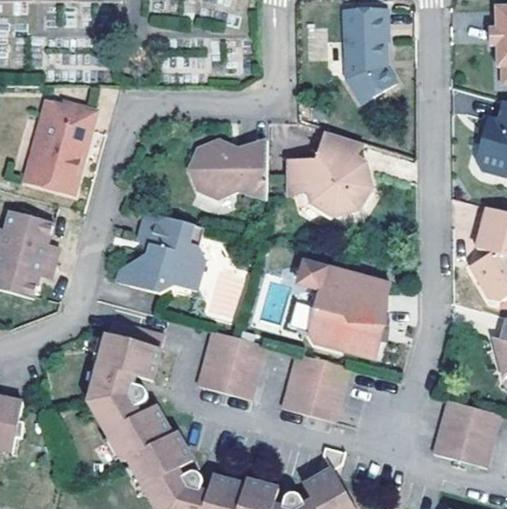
[(506,80),(506,6),(493,7),(493,26),(487,26),(487,44),(493,44),(494,64),(498,64),(506,64),(506,80)]
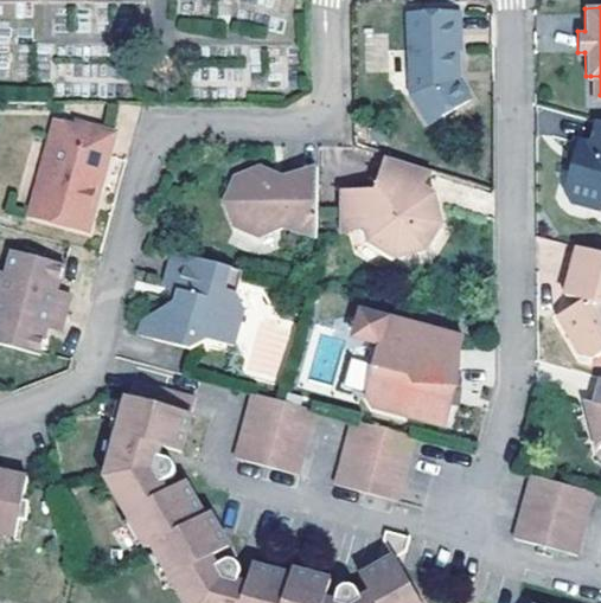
[(452,68),(455,66),(455,49),(458,47),(458,11),(406,12),(407,88),(426,120),(468,96),(456,77),(452,79),(452,68)]
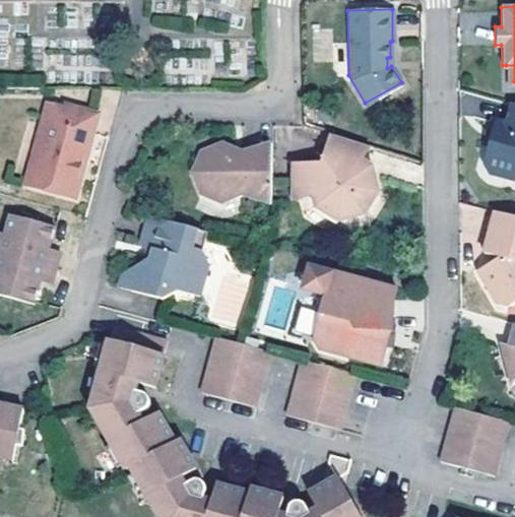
[(514,81),(514,65),(506,65),(506,84),(514,84),(514,81)]
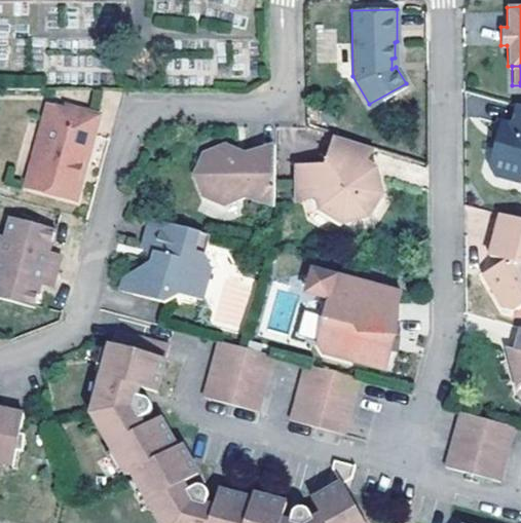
[(82,159),(97,111),(66,102),(64,107),(46,102),(23,180),(73,194),(82,159)]
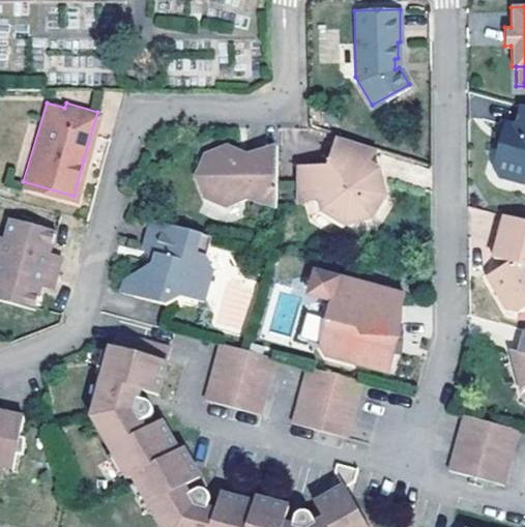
[(524,107),(518,105),(514,124),(509,123),(507,127),(503,145),(497,143),(490,169),(495,177),(520,184),(523,174),(524,174),(524,107)]
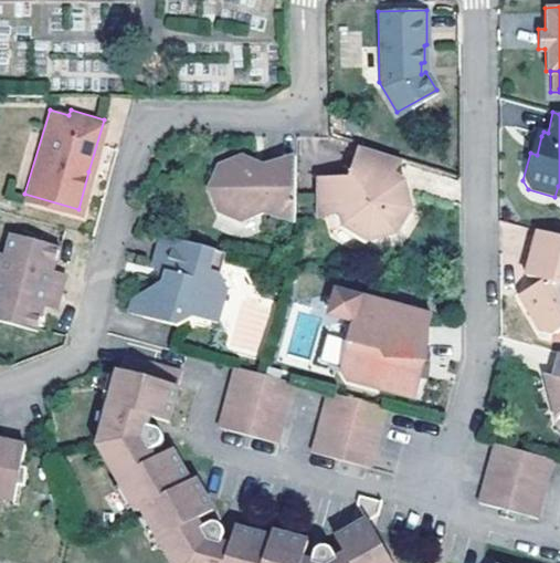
[(536,135),(530,153),(537,155),(541,136),(536,135)]
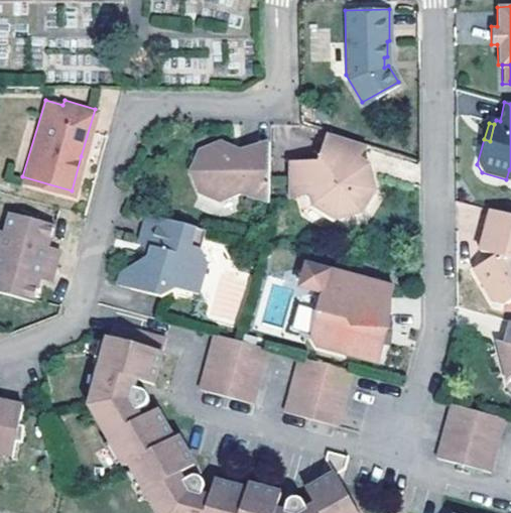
[(353,155),(362,142),(326,130),(317,153),(323,157),(287,160),(289,194),(310,190),(311,203),(340,215),(364,207),(377,185),(364,160),(353,155)]
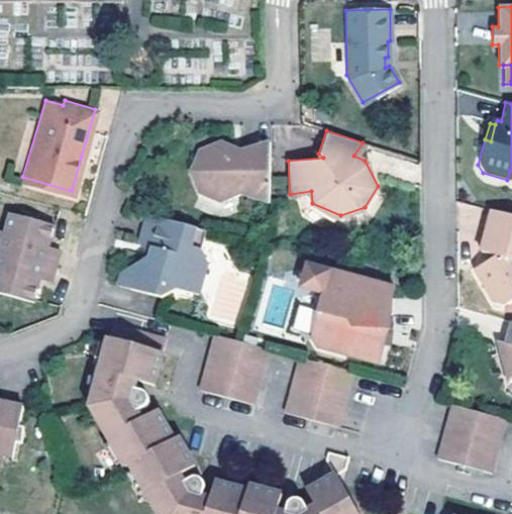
[(237,193),(268,201),(270,139),(241,146),(221,138),(199,145),(189,168),(197,191),(217,199),(237,193)]
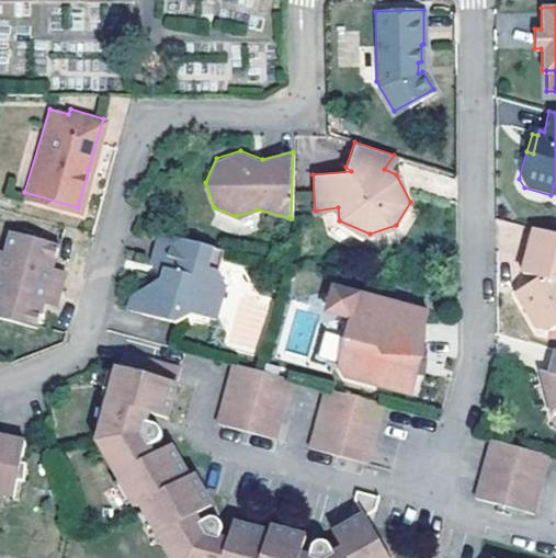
[(555,234),(532,228),(520,273),(531,276),(540,277),(537,286),(529,285),(514,293),(536,328),(545,330),(555,323),(555,234)]
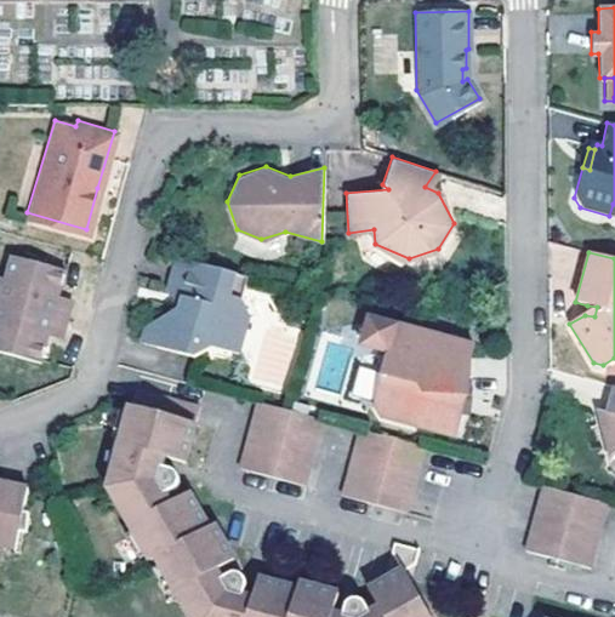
[(6,278),(0,301),(0,348),(41,360),(46,341),(40,338),(43,331),(49,333),(62,336),(66,319),(70,300),(57,296),(51,295),(53,286),(60,289),(64,268),(12,253),(6,278)]
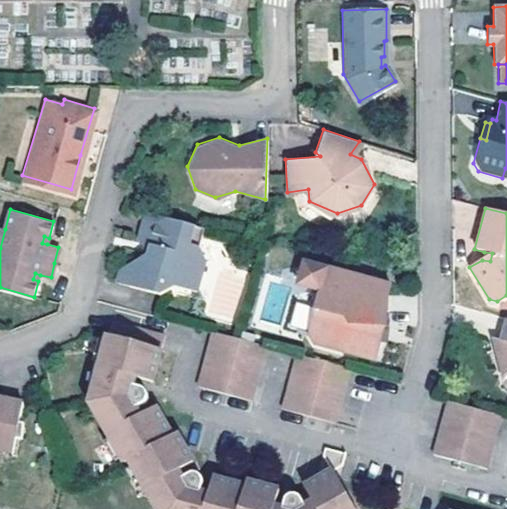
[(149,254),(139,260),(124,271),(128,283),(156,291),(171,280),(193,286),(202,252),(197,244),(202,225),(143,210),(137,233),(141,241),(145,241),(151,243),(149,254)]
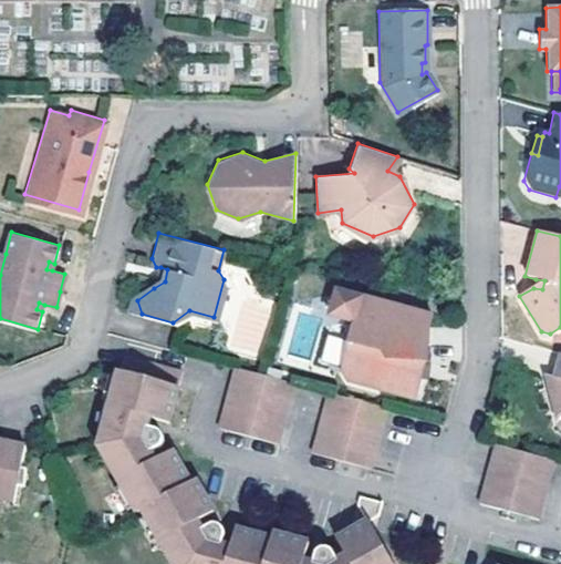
[(160,267),(154,288),(165,282),(167,269),(160,267)]
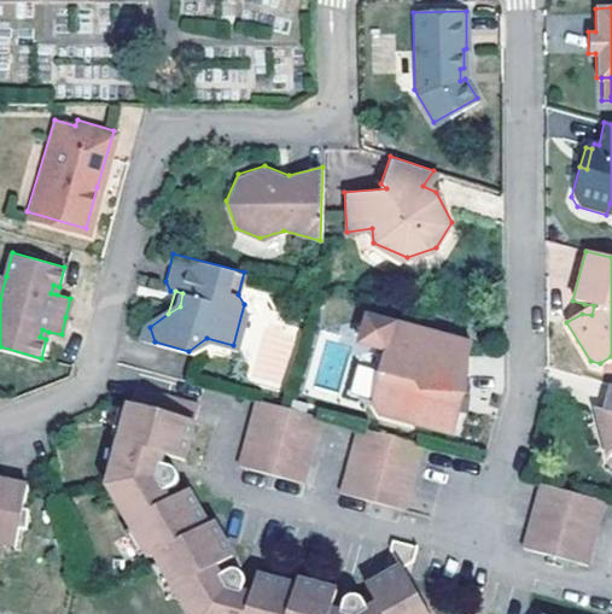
[(594,305),(584,304),(582,314),(592,315),(594,305)]
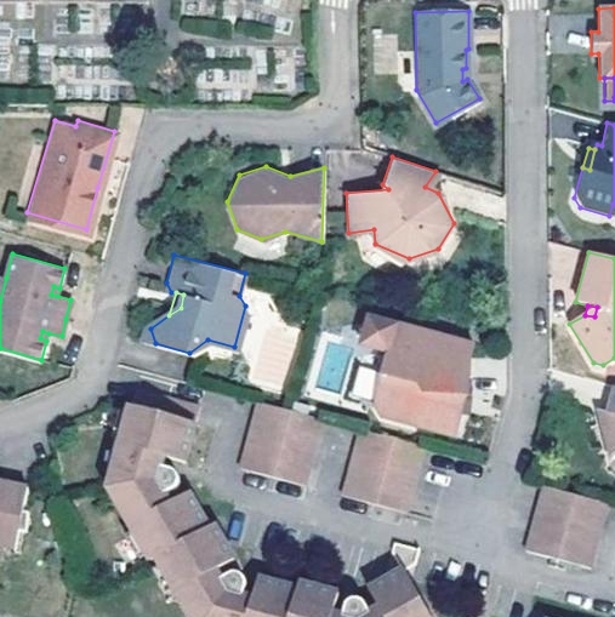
[(478,346),(376,312),(366,338),(394,348),(376,401),(382,412),(454,435),(465,403),(465,395),(471,396),(473,366),(478,346)]
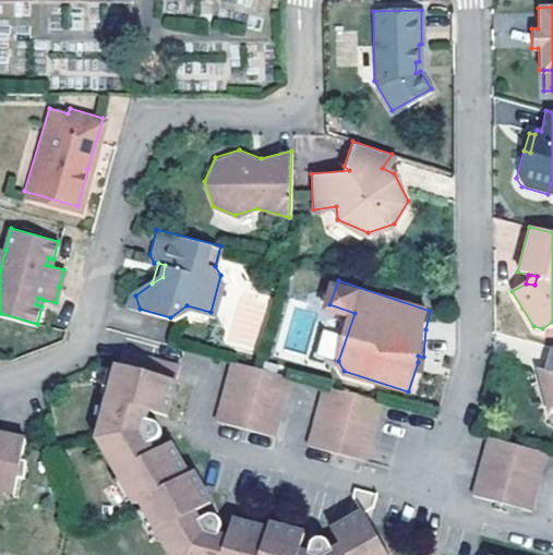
[(175,364),(117,348),(111,368),(105,391),(98,415),(98,420),(100,447),(100,449),(115,473),(127,494),(131,502),(134,499),(139,506),(151,526),(164,550),(166,552),(169,554),(382,554),(358,513),(325,528),(332,544),(325,547),(323,542),(319,539),(315,538),(310,538),(307,539),(304,541),(300,552),(292,550),(297,532),(262,522),(260,526),(242,521),(225,516),(219,534),(211,532),(213,527),(214,520),(213,518),(211,514),(207,511),(203,510),(197,513),(192,517),(188,508),(203,498),(187,467),(181,469),(163,436),(147,446),(144,439),(152,434),(154,431),(155,426),(154,422),(151,418),(141,414),(142,406),(161,411),(175,364)]
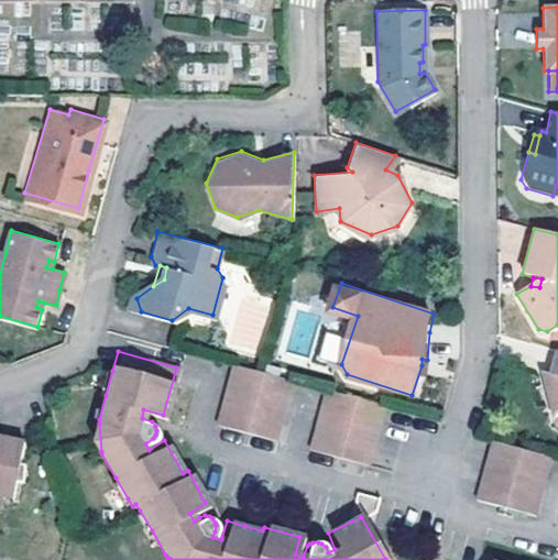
[(557,351),(557,352),(551,375),(543,373),(554,416),(557,412),(557,351)]
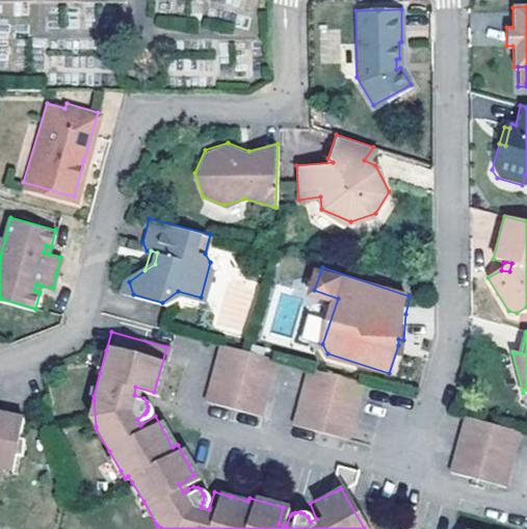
[(272,356),(216,341),(201,398),(221,403),(257,414),(272,356)]
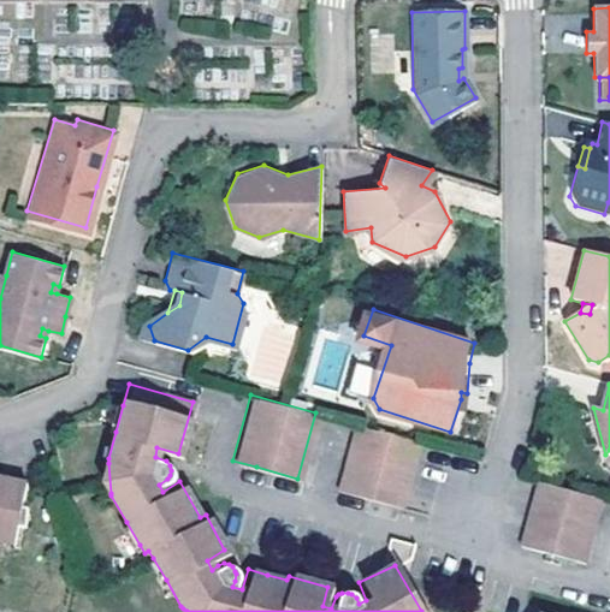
[(116,432),(123,405),(114,403),(107,429),(116,432)]
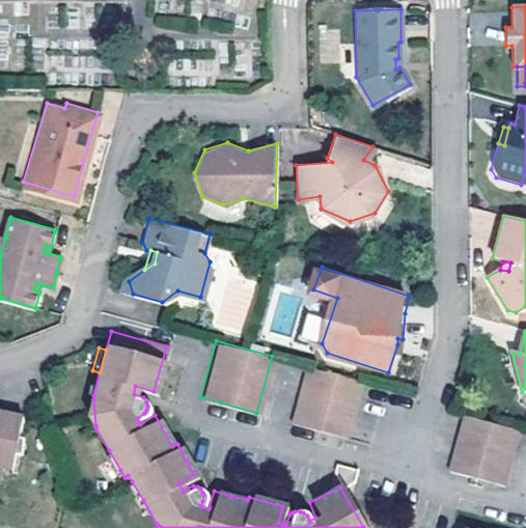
[(313,429),(343,439),(359,380),(303,364),(288,422),(313,429)]
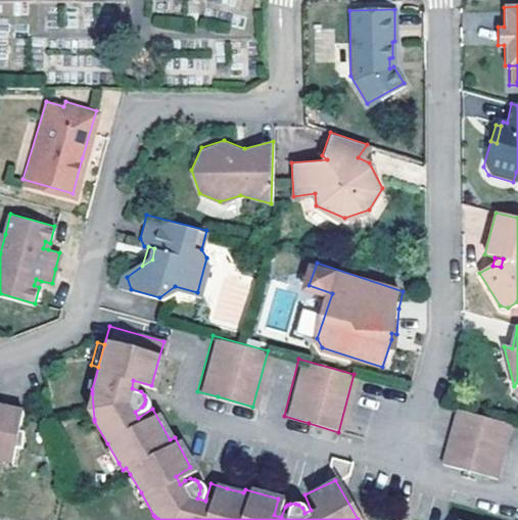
[(0,457),(9,459),(12,444),(16,427),(21,408),(2,404),(0,403),(0,457)]
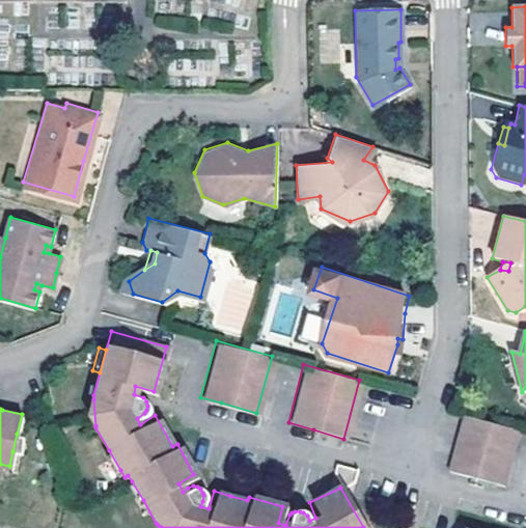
[(460,414),(445,469),(499,484),(516,428),(460,414)]
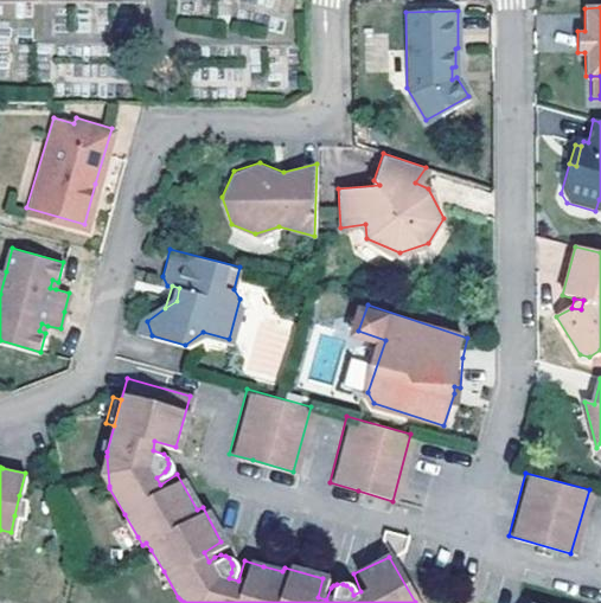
[(14,515),(21,517),(26,496),(19,495),(14,515)]
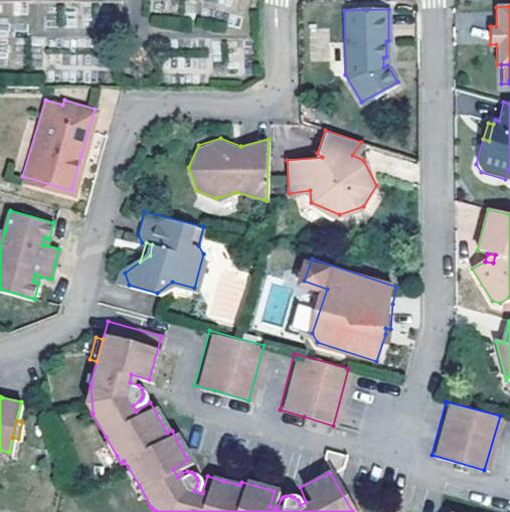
[(99,441),(110,460),(117,456),(106,437),(99,441)]
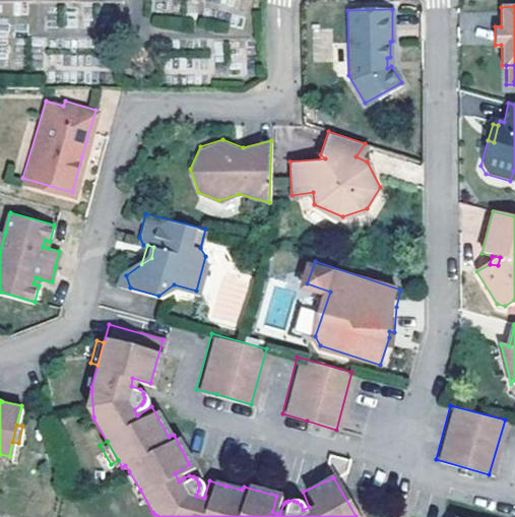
[(340,458),(324,454),(322,462),(333,477),(342,472),(345,465),(347,460),(340,458)]
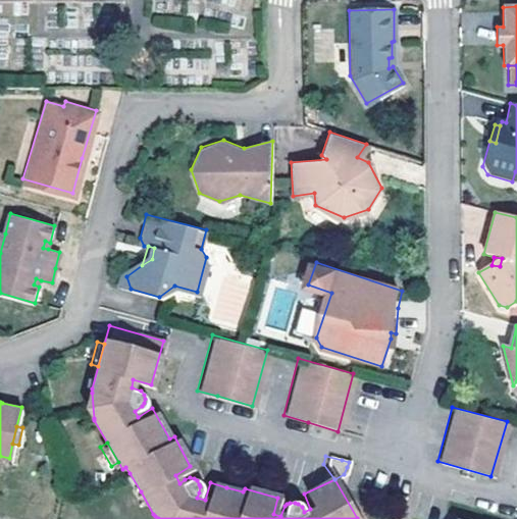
[(130,473),(123,477),(134,496),(141,491),(130,473)]
